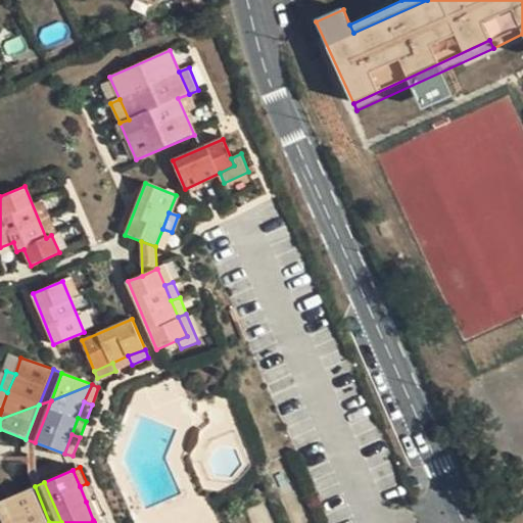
[(93,498),(87,483),(80,486),(86,502),(93,498)]
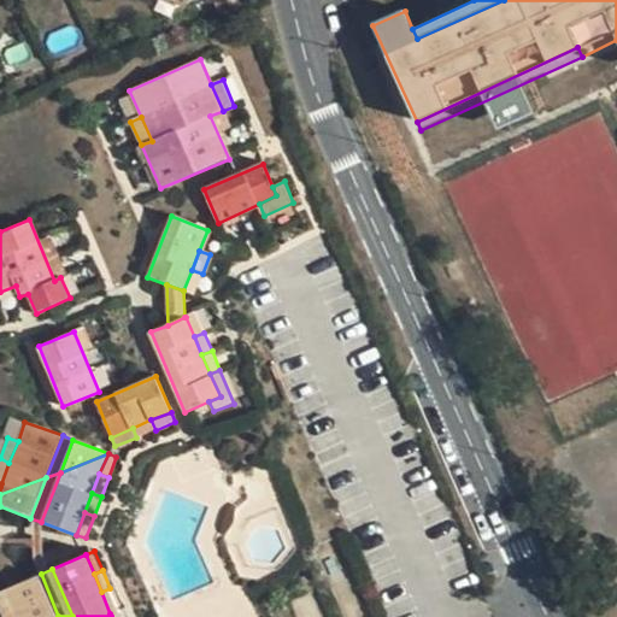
[(58,616),(41,574),(5,589),(13,609),(16,616),(58,616)]
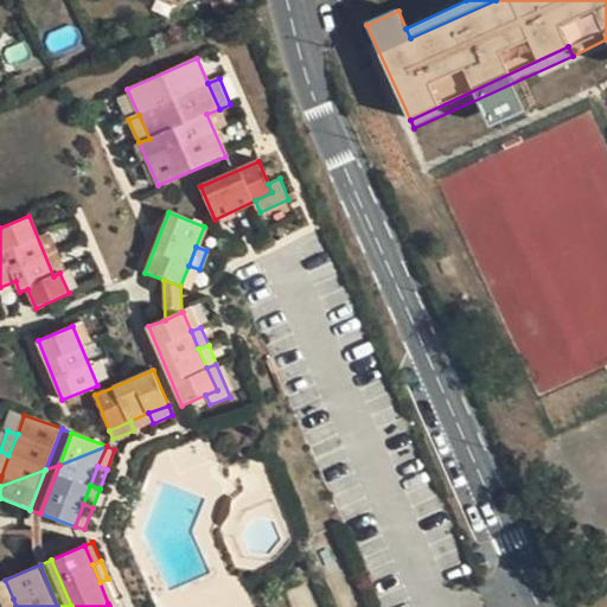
[(117,600),(108,579),(100,582),(108,604),(117,600)]
